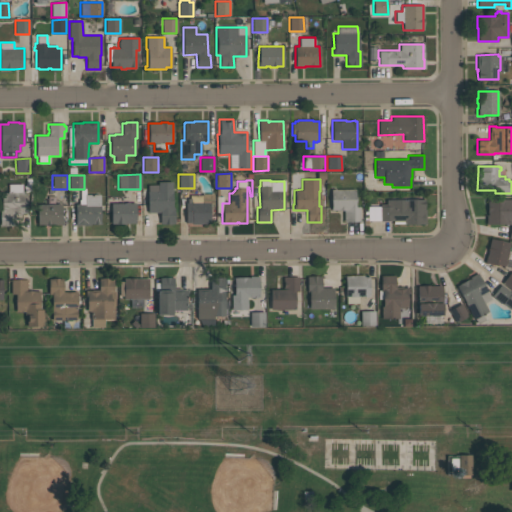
[(147,185),(157,185),(157,182),(172,181),(172,208),(174,208),(174,223),(160,223),(160,212),(147,212),(147,191),(147,185)]
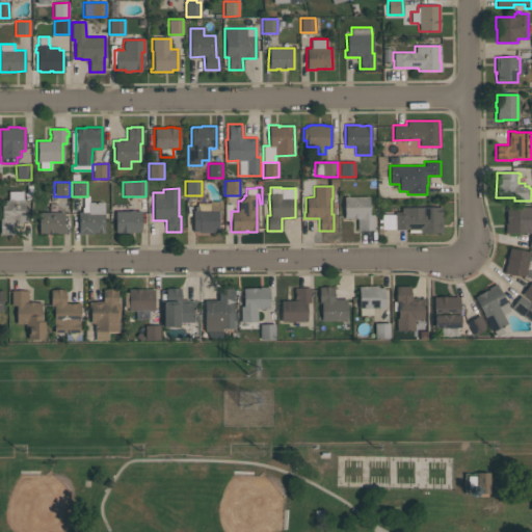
[(7,200),(7,191),(23,190),(23,200),(27,200),(27,213),(29,213),(29,221),(14,221),(14,234),(0,234),(0,218),(1,218),(1,200),(7,200)]
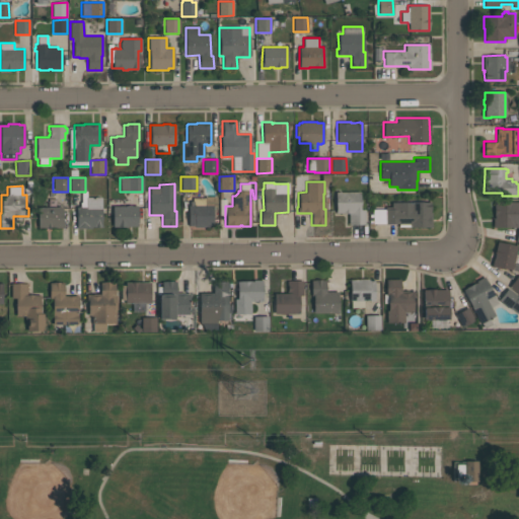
[(101,227),(91,227),(91,228),(76,228),(76,207),(78,207),(78,206),(79,206),(79,203),(80,202),(81,202),(81,192),(85,192),(85,191),(86,191),(86,197),(100,197),(101,227)]
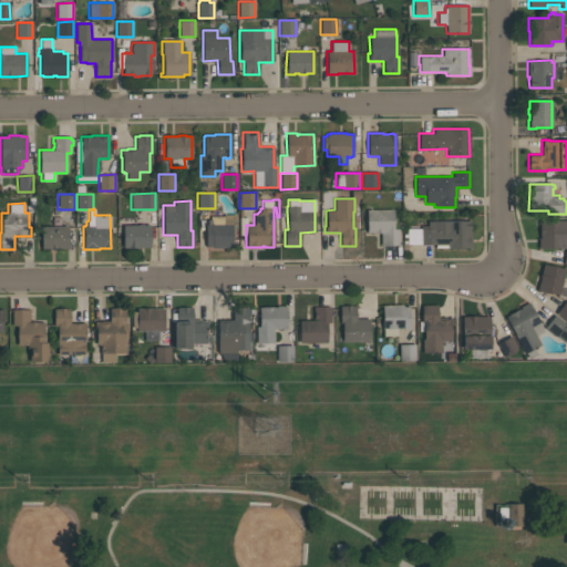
[(367,233),(367,209),(393,209),(393,229),(398,229),(399,245),(380,245),(380,233),(367,233)]
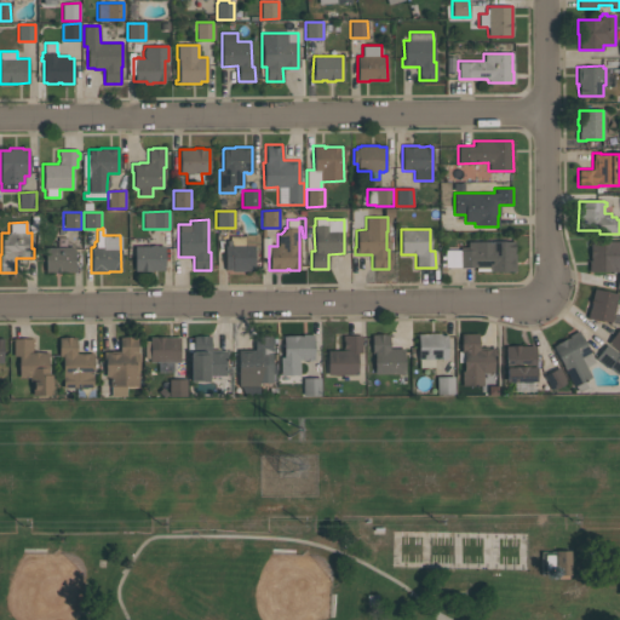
[(258,234),(258,247),(254,247),(254,271),(231,271),(231,269),(224,269),(224,246),(227,246),(227,240),(230,240),(230,236),(244,236),(244,234),(258,234)]
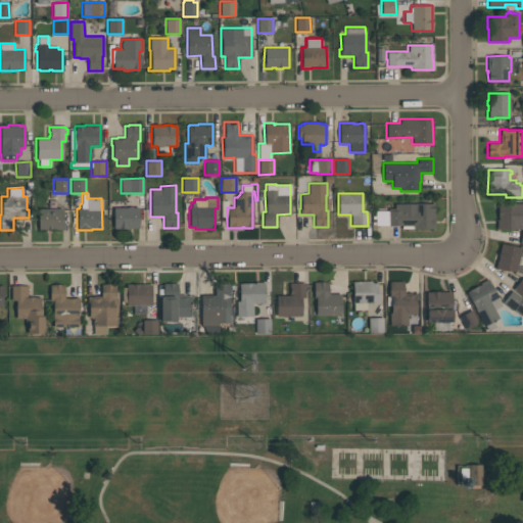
[(521,229),(496,228),(496,220),(497,220),(497,219),(496,219),(496,205),(497,205),(497,201),(508,201),(508,203),(522,203),(522,227),(521,227),(521,229)]
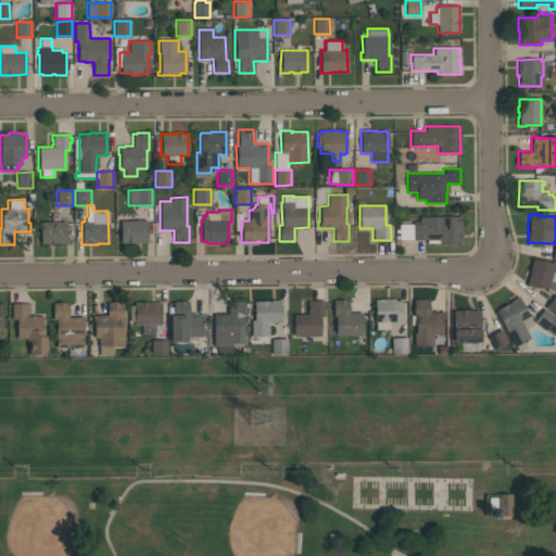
[(462,243),(426,243),(426,240),(399,240),(399,239),(395,239),(394,227),(399,227),(399,224),(419,224),(419,216),(460,216),(460,217),(460,225),(460,227),(462,227),(462,231),(462,243)]
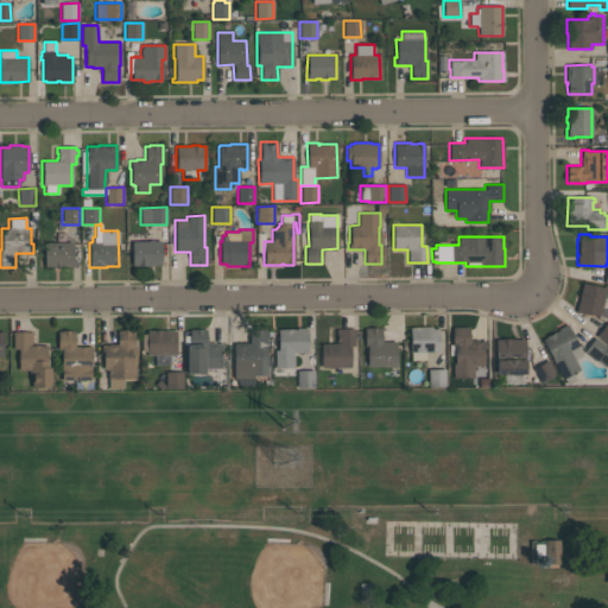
[(160,241),(160,265),(145,265),(145,266),(138,266),(138,265),(132,265),(131,241),(149,241),(149,240),(153,240),(153,241),(160,241)]
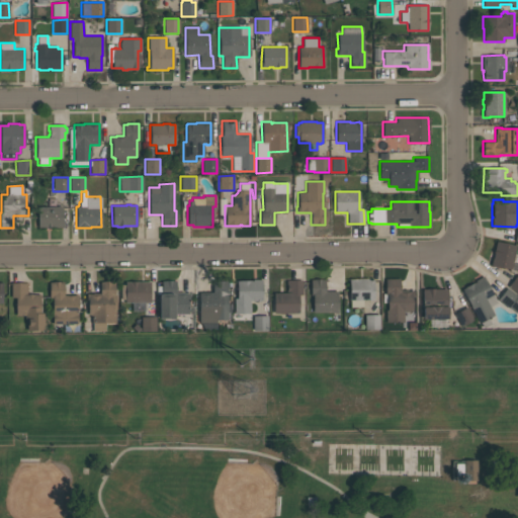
[(62,206),(62,222),(64,222),(64,228),(56,228),(56,227),(50,227),(48,228),(47,227),(37,227),(37,206),(62,206)]
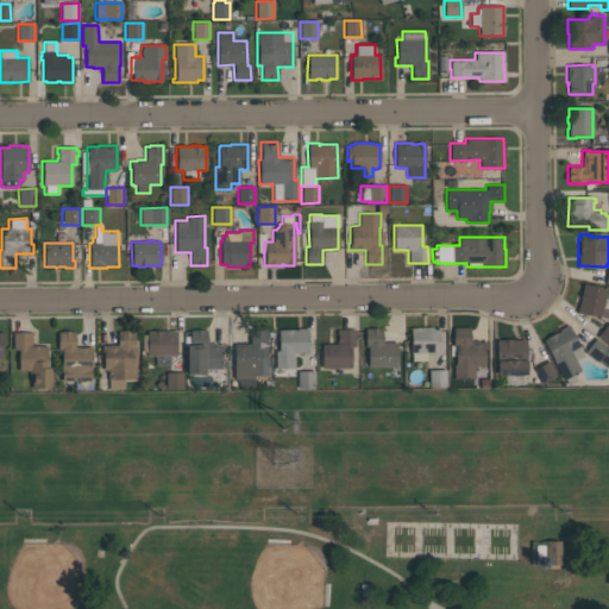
[(607,289),(601,316),(583,313),(583,314),(576,313),(578,303),(579,303),(581,297),(579,297),(581,292),(582,292),(583,283),(607,289)]
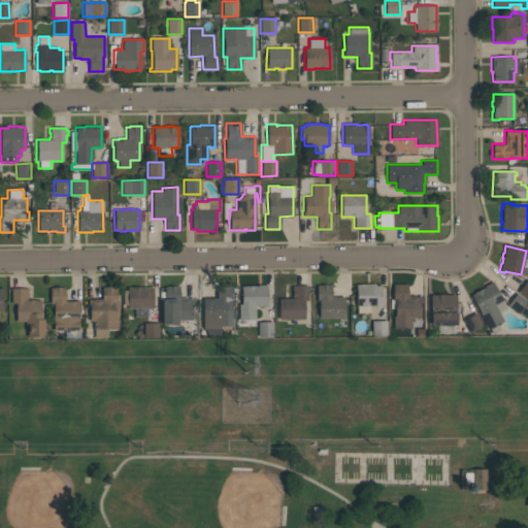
[(527,279),(527,300),(518,292),(527,279)]
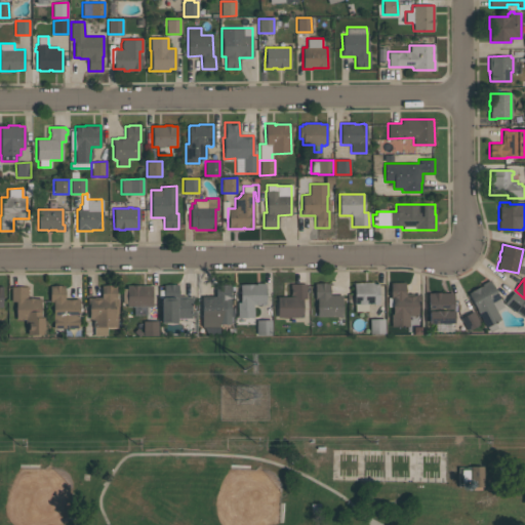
[(470,291),(479,286),(481,285),(481,284),(489,280),(496,292),(495,292),(503,307),(495,311),(500,319),(494,322),(497,327),(489,332),(486,326),(485,327),(478,314),(479,313),(468,293),(470,292),(470,291)]
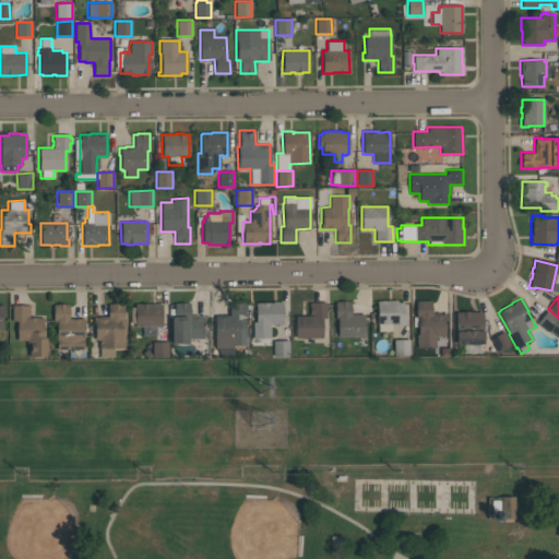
[(337,337),(336,319),(335,319),(334,301),(340,301),(340,300),(345,300),(345,301),(351,301),(351,313),(364,313),(365,336),(337,337)]
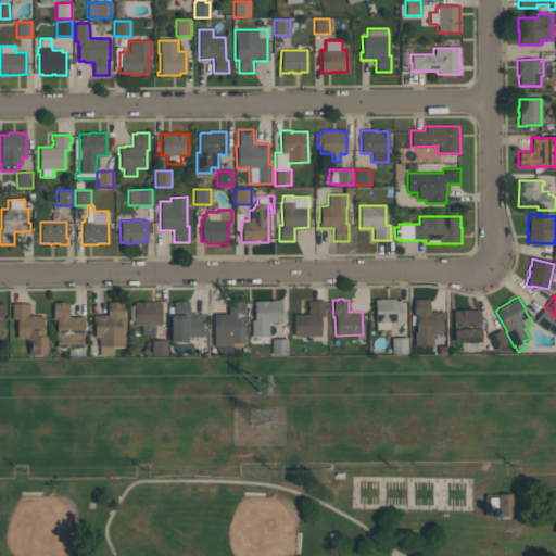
[(401,300),(401,321),(400,321),(400,323),(395,323),(395,321),(389,321),(389,329),(376,329),(376,321),(375,321),(375,300),(378,300),(378,299),(383,299),(394,299),(394,300),(401,300)]
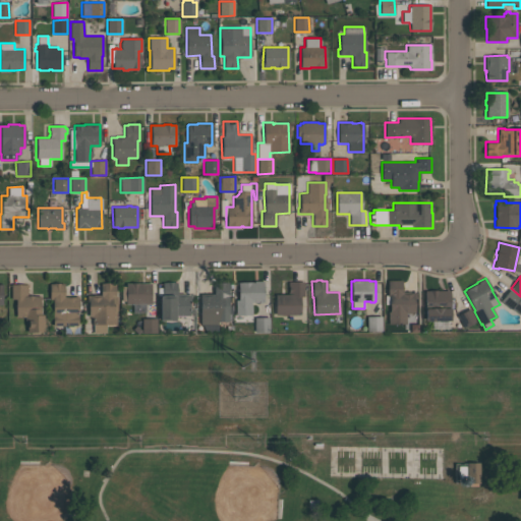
[(414,313),(405,313),(405,324),(387,324),(387,311),(389,311),(389,296),(387,296),(387,280),(402,280),(402,294),(409,294),(409,292),(416,292),(416,299),(414,299),(414,313)]
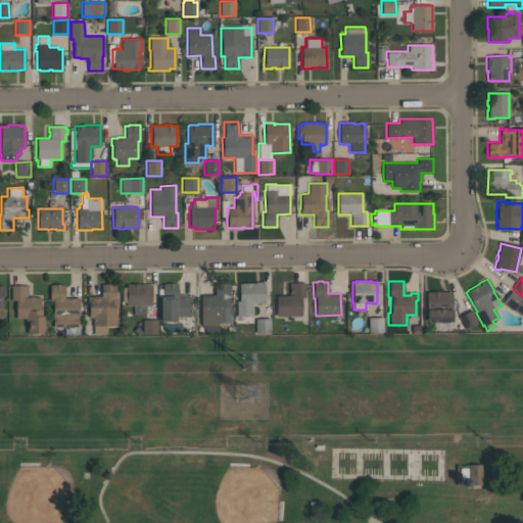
[(236,316),(236,300),(238,300),(238,283),(241,283),(242,283),(252,283),(254,283),(254,282),(264,282),(265,303),(262,303),(262,304),(259,304),(259,303),(252,303),(252,316),(236,316)]
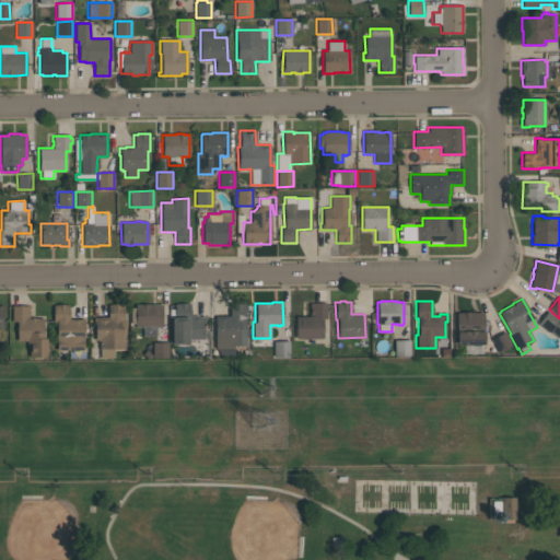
[(124,304),(124,319),(125,319),(125,335),(124,335),(124,349),(113,349),(113,358),(100,358),(100,349),(98,349),(98,341),(94,341),(94,325),(93,325),(93,317),(102,317),(102,316),(107,316),(107,304),(112,304),(112,303),(119,303),(119,304),(124,304)]
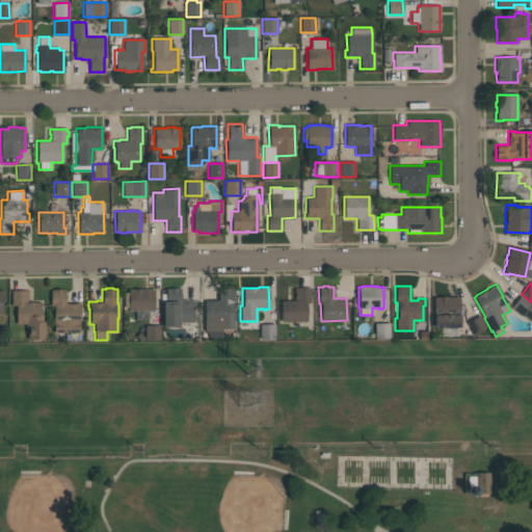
[(188,300),(195,300),(195,308),(193,308),(193,315),(196,315),(196,319),(192,319),(192,321),(179,322),(179,327),(163,327),(162,302),(164,302),(164,301),(165,301),(165,288),(169,288),(177,288),(181,288),(181,299),(188,299),(188,300)]
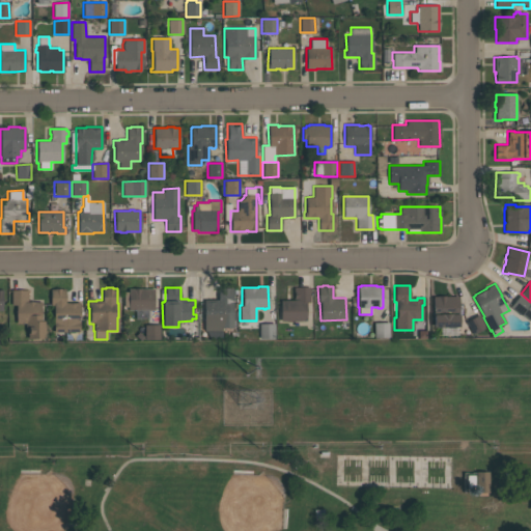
[(280,320),(280,300),(294,300),(294,287),(309,287),(309,302),(305,302),(306,320),(290,320),(290,322),(286,322),(286,320),(280,320)]
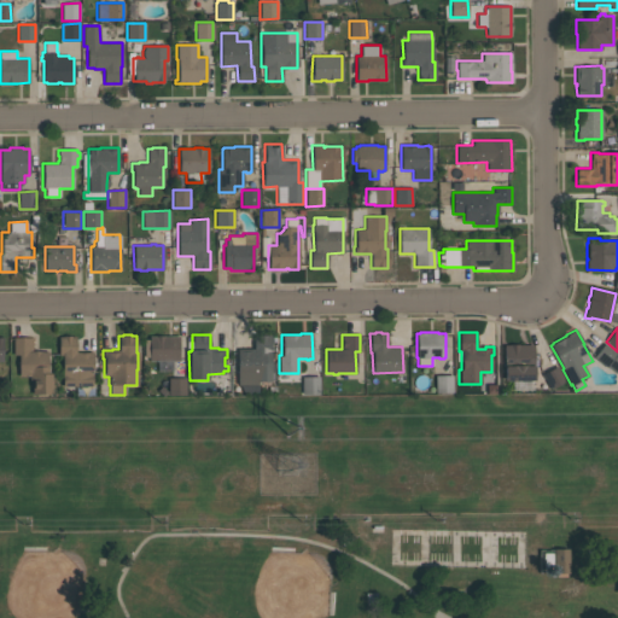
[(76,337),(76,351),(77,351),(77,353),(88,353),(88,351),(92,351),(92,385),(62,385),(62,355),(58,355),(58,337),(63,337),(63,336),(70,336),(70,337),(76,337)]
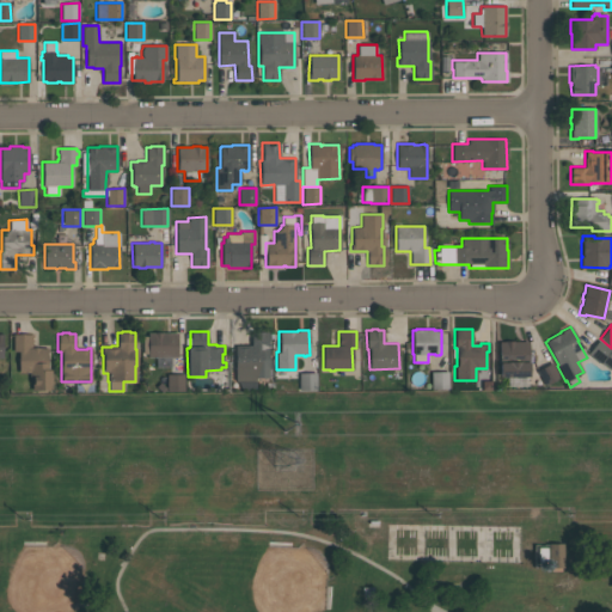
[(177,332),(177,357),(171,357),(171,367),(155,367),(155,357),(148,357),(148,354),(142,354),(142,336),(147,336),(147,332),(153,332),(161,332),(177,332)]
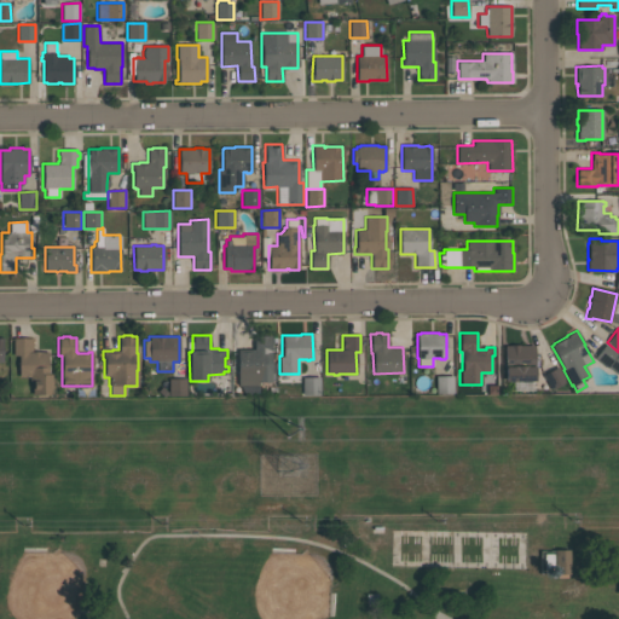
[(33,339),(33,341),(33,351),(47,351),(47,375),(51,375),(51,394),(33,394),(33,381),(29,381),(29,376),(18,376),(18,356),(13,356),(13,339),(33,339)]
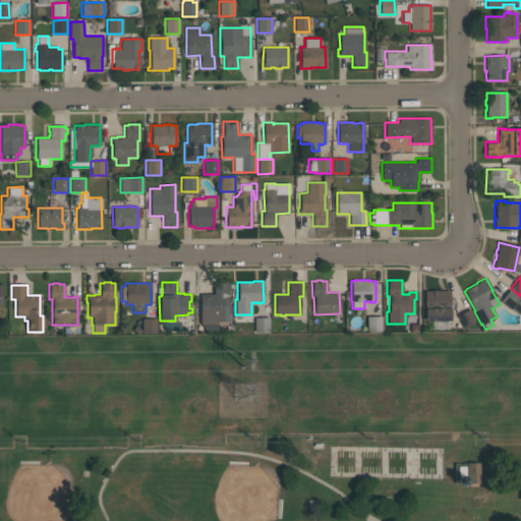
[(500,301),(509,289),(520,297),(520,315),(512,308),(511,309),(500,301)]
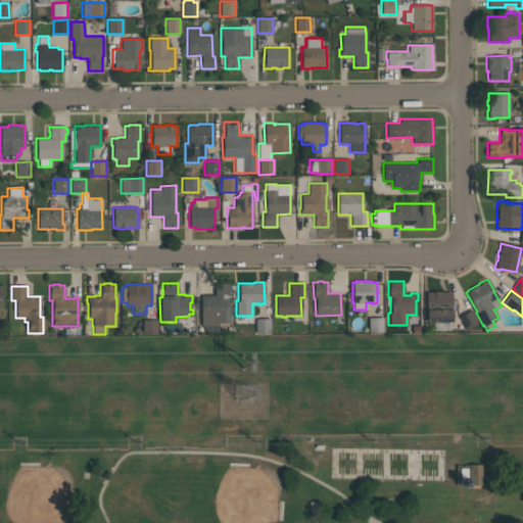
[(215,294),(215,291),(229,291),(229,307),(232,307),(232,322),(229,322),(229,323),(218,323),(218,333),(205,333),(202,326),(200,326),(200,295),(215,294)]
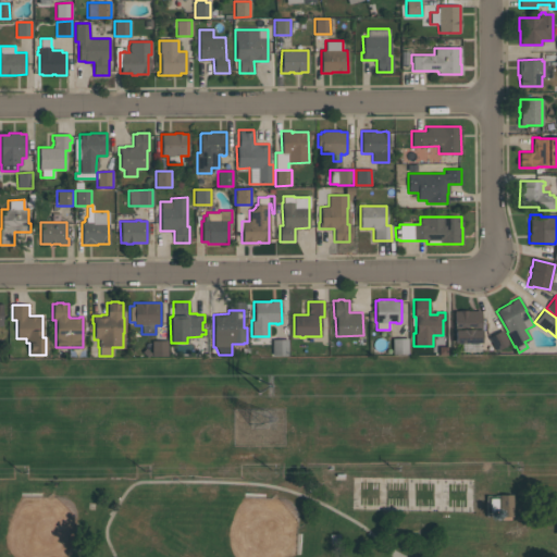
[(461,343),(454,343),(454,311),(458,311),(459,310),(467,310),(467,311),(480,310),(481,333),(482,333),(482,337),(481,338),(481,343),(480,343),(480,351),(461,351),(461,343)]
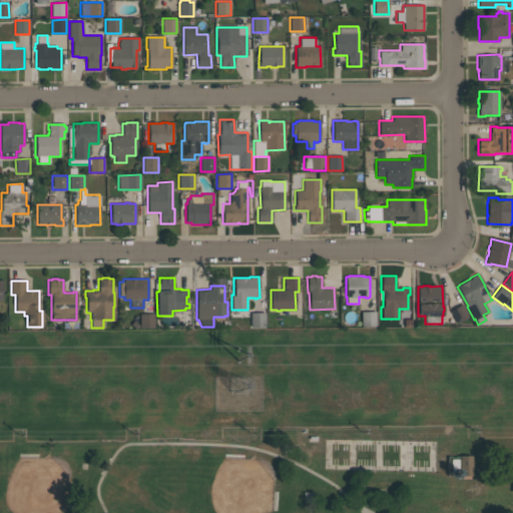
[(469,316),(456,323),(449,311),(462,304),(469,316)]
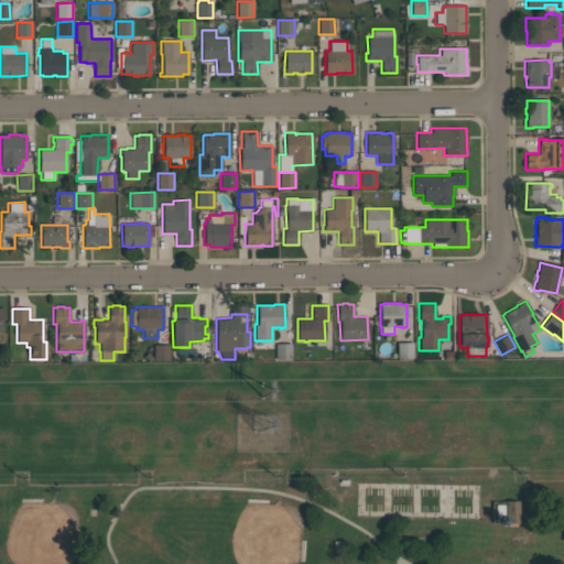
[(413,358),(397,358),(397,343),(413,343),(413,358)]
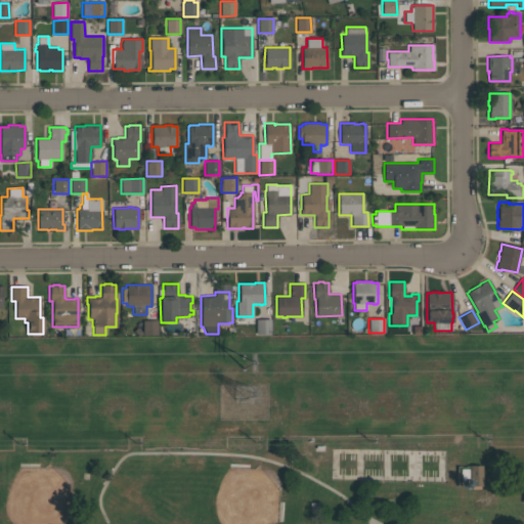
[(256,334),(255,319),(270,319),(270,334),(256,334)]
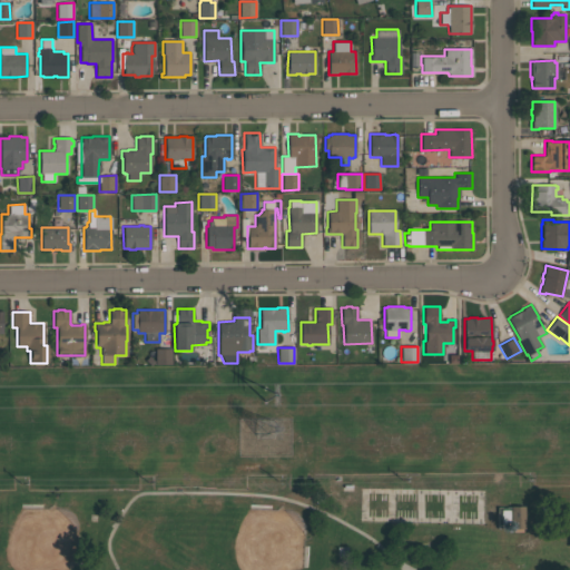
[(155,364),(155,349),(170,349),(170,364),(155,364)]
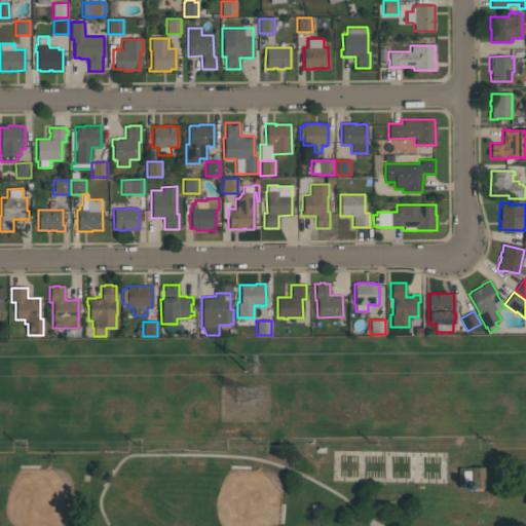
[(459,468),(484,468),(484,491),(475,491),(475,487),(459,487),(459,468)]
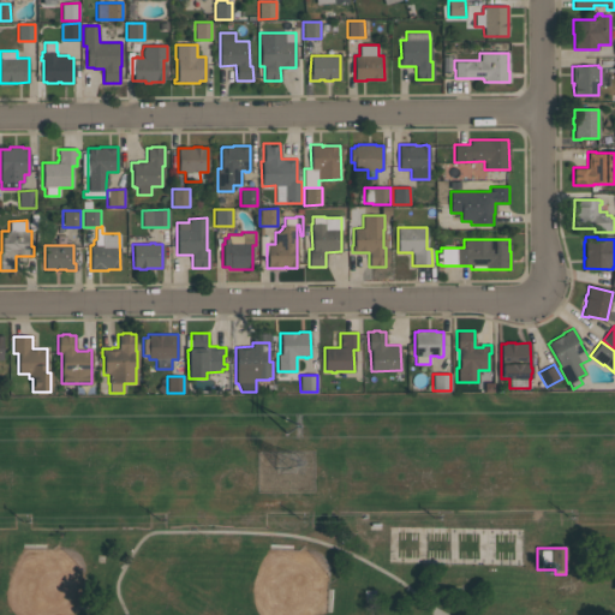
All buildings are outlined.
